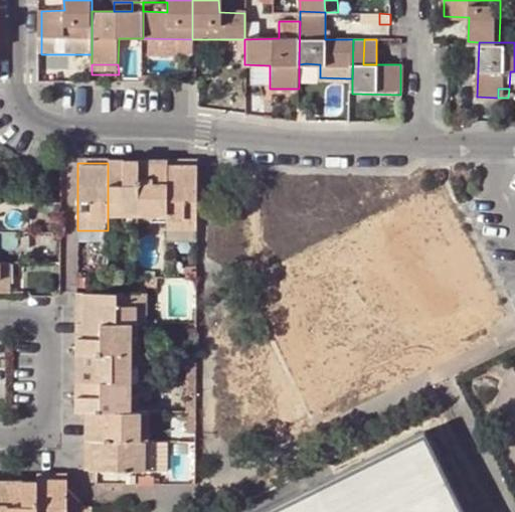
[(136,163),(108,163),(108,223),(137,223),(136,163)]
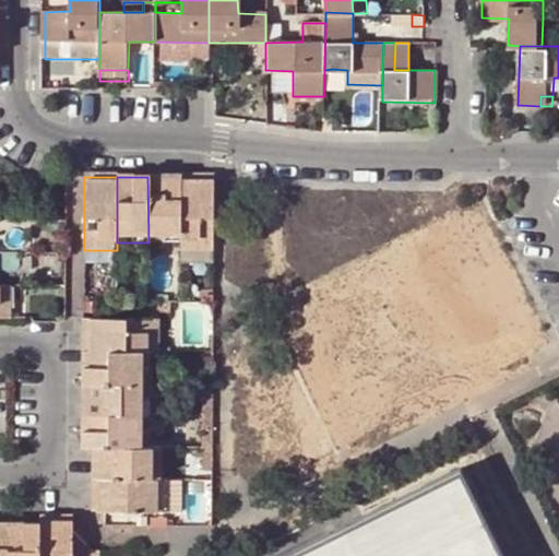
[(149,243),(181,243),(181,177),(147,177),(149,243)]
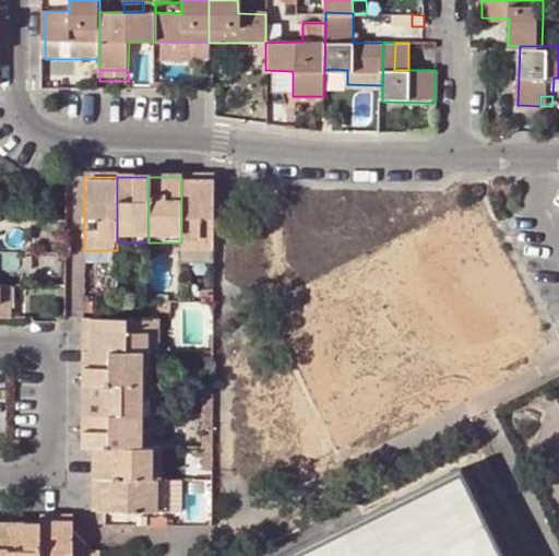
[(215,177),(181,177),(181,243),(181,250),(214,251),(215,177)]
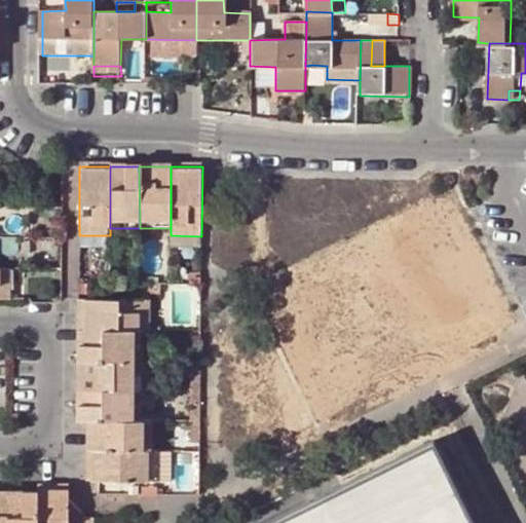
[(110,249),(110,235),(79,235),(79,249),(110,249)]
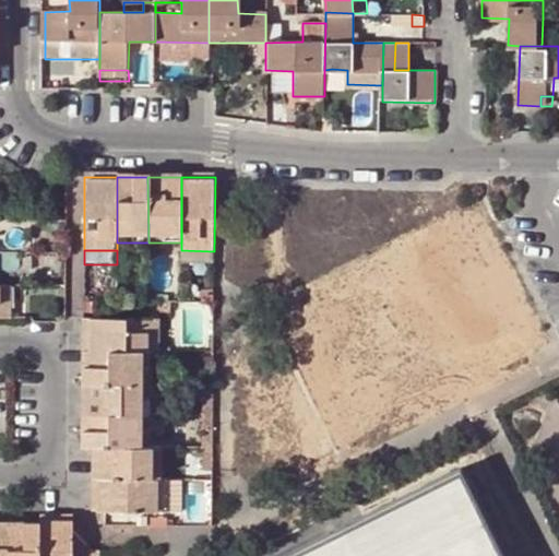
[(202,292),(202,304),(214,304),(214,292),(202,292)]
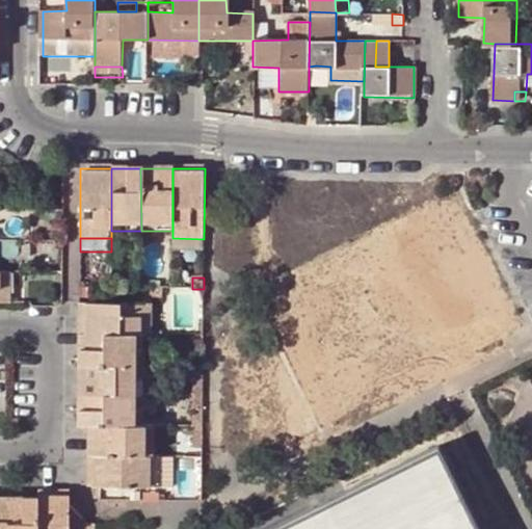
[(80,306),(80,336),(141,335),(150,335),(150,306),(85,305),(80,306)]
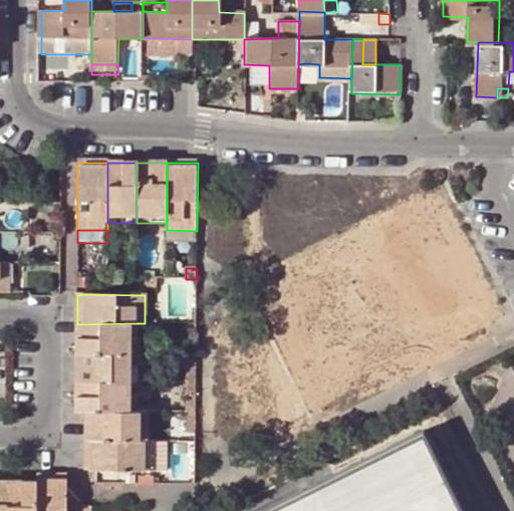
[(137,354),(137,323),(77,324),(77,354),(137,354)]
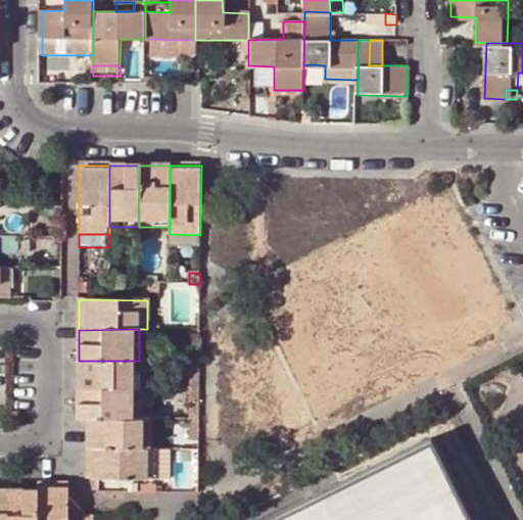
[(79,361),(79,388),(139,389),(139,361),(79,361)]
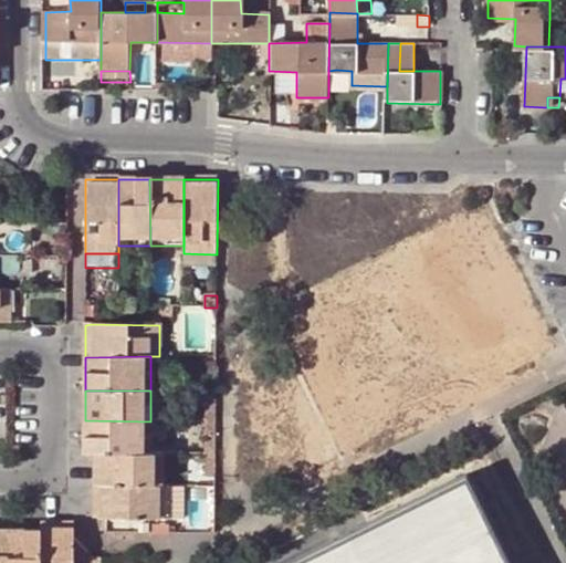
[(205,421),(216,421),(216,391),(205,391),(205,421)]
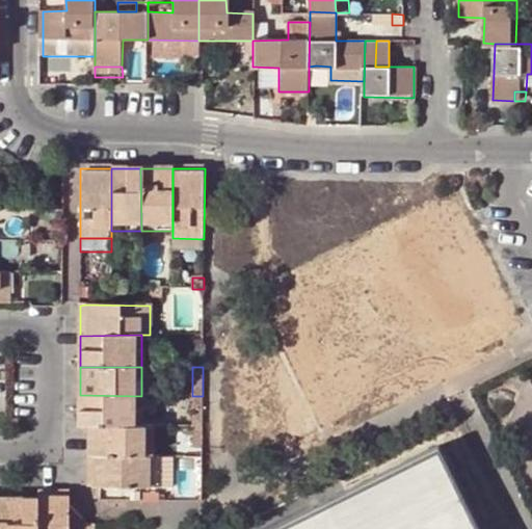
[(140,426),(141,396),(80,395),(80,426),(90,426),(140,426)]
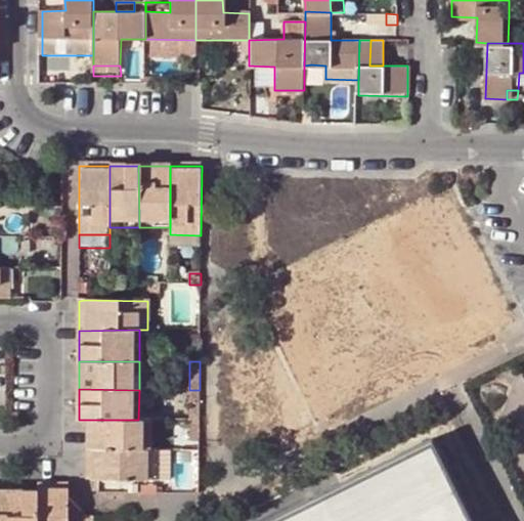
[(189,390),(189,421),(200,421),(200,390),(189,390)]
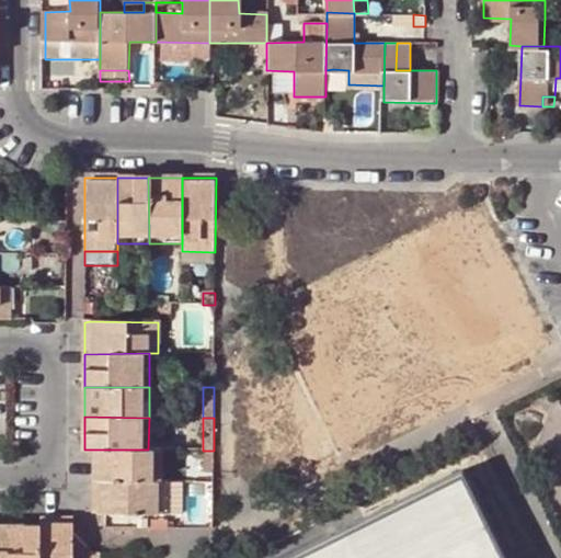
[(95,485),(159,485),(159,450),(148,450),(95,450),(95,485)]
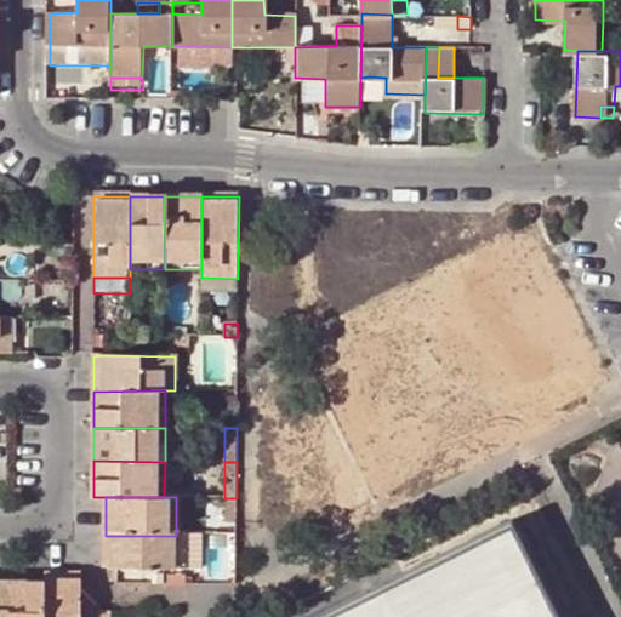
[(224,498),(224,523),(237,523),(237,498),(224,498)]
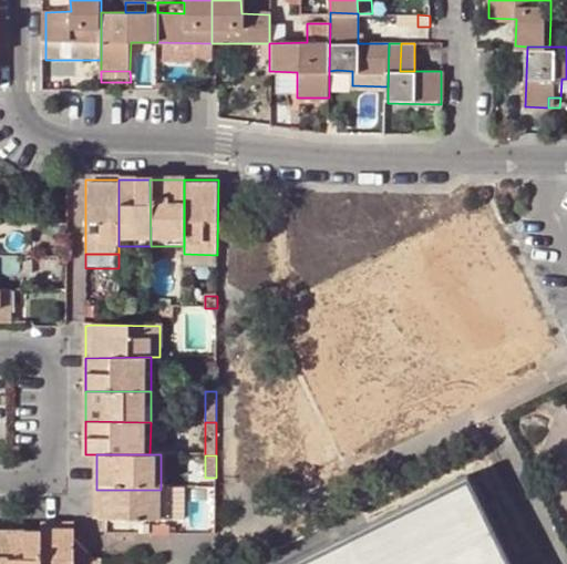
[(507,563),(465,479),(292,563),(507,563)]
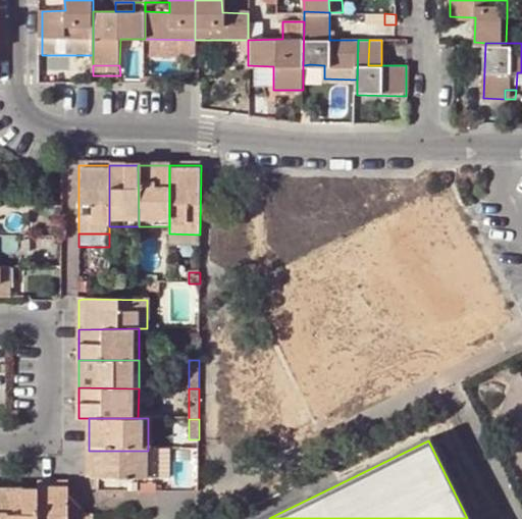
[(97,479),(112,479),(155,479),(155,451),(148,451),(89,451),(89,479),(95,479),(97,479)]
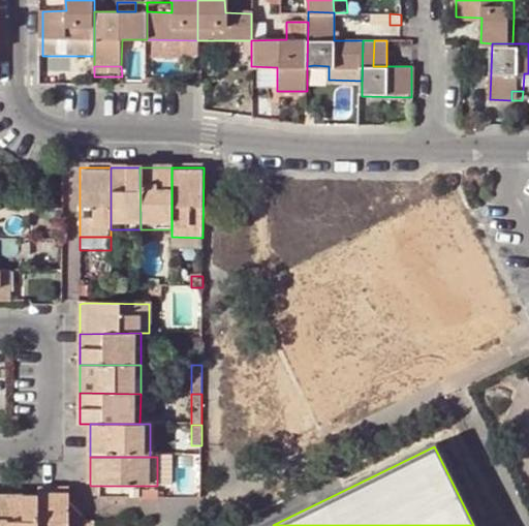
[(172,457),(157,457),(157,486),(172,486),(172,457)]
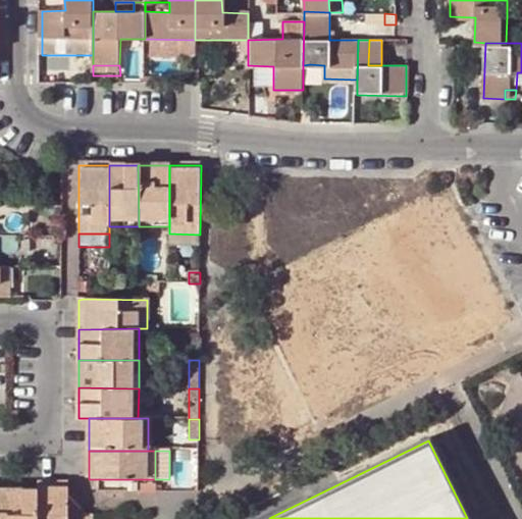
[(37,490),(36,518),(65,518),(66,512),(66,497),(66,484),(37,484),(37,490)]
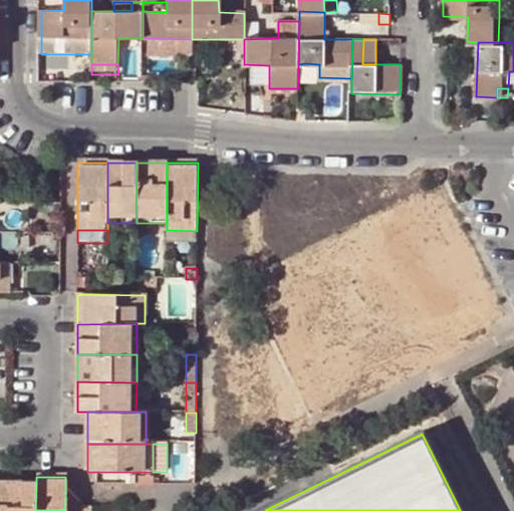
[(35,510),(36,483),(7,483),(6,510),(35,510)]
